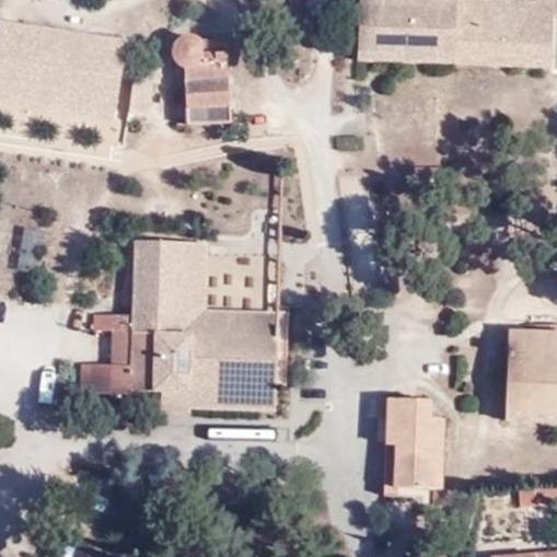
[(454,56),(454,65),(552,68),(553,19),(360,10),(359,53),(454,56)]
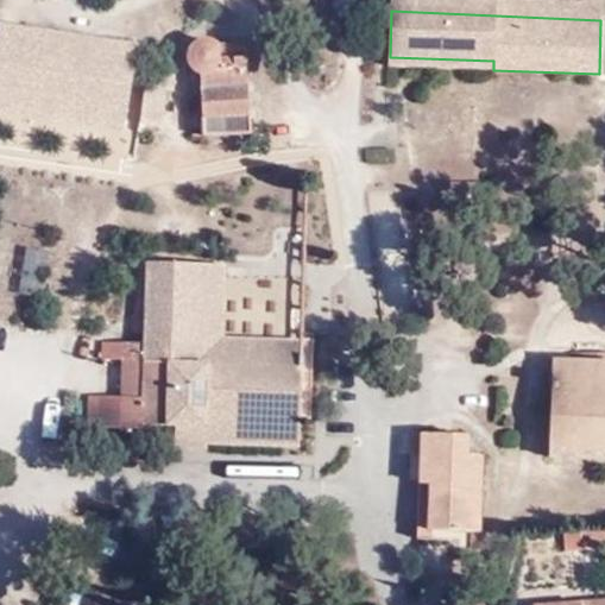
[(138,35),(0,16),(0,101),(126,123),(138,35)]
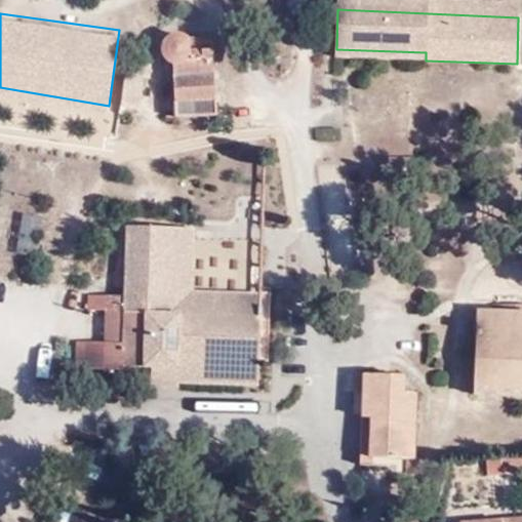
[(172,96),(172,107),(192,106),(193,115),(214,115),(211,36),(189,37),(186,35),(181,33),(175,32),(170,33),(165,34),(162,37),(158,41),(157,46),(155,51),(156,56),(158,61),(160,66),(164,69),(166,96),(172,96)]
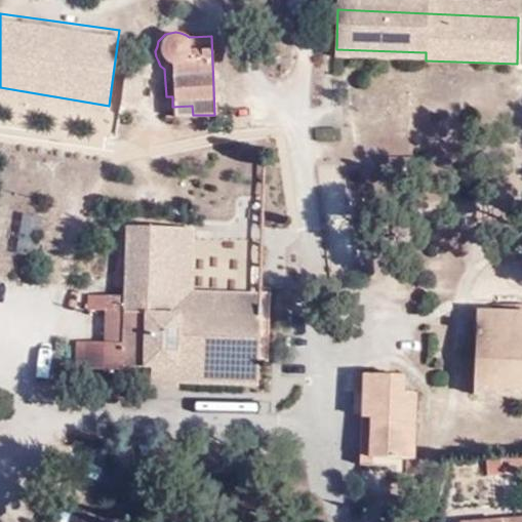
[(336,56),(426,61),(426,52),(336,49),(336,56)]
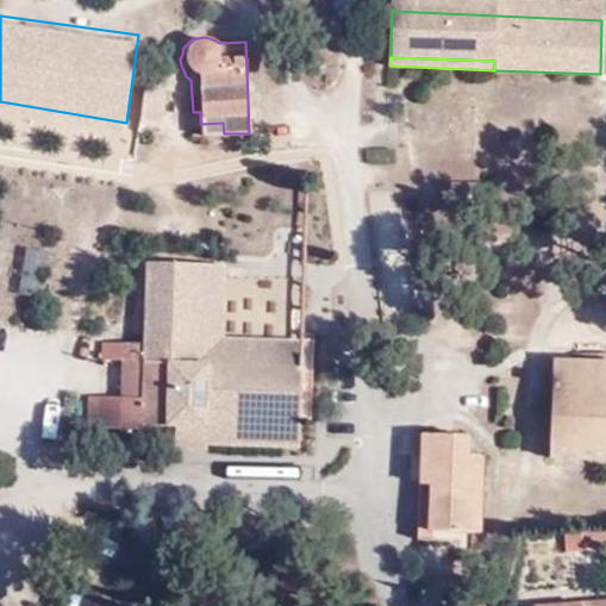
[(224,133),(223,123),(200,124),(201,135),(224,133)]
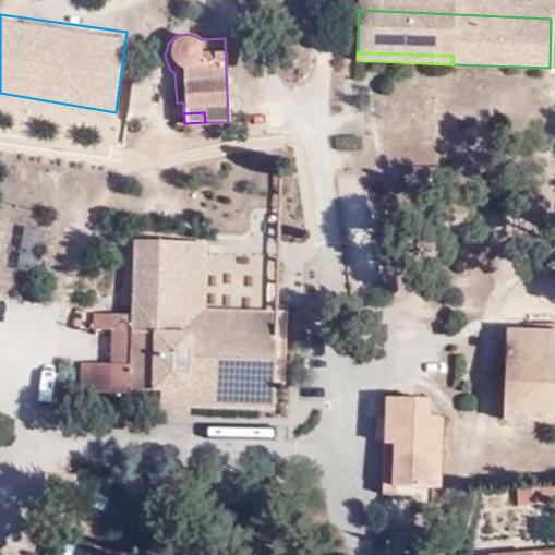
[(186,379),(273,383),(274,336),(178,333),(181,240),(133,238),(131,308),(110,308),(109,393),(134,393),(134,388),(186,389),(186,379)]
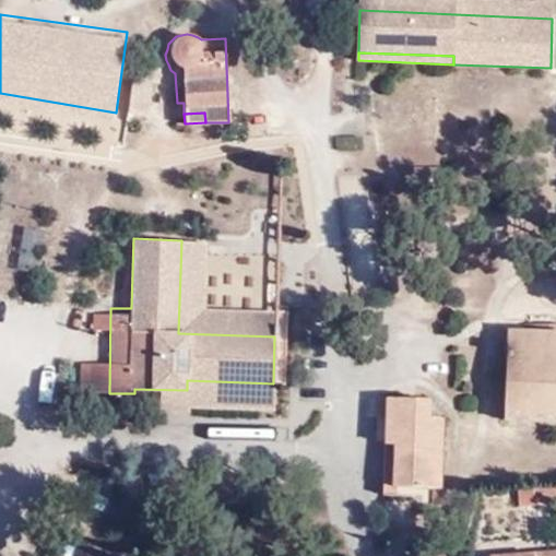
[(192,240),(181,240),(178,333),(274,336),(274,327),(190,322),(192,240)]
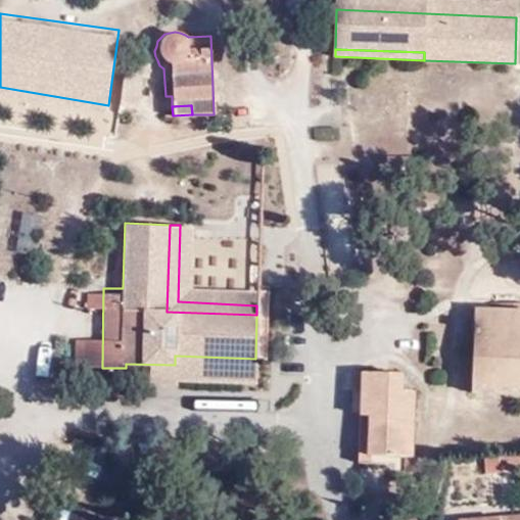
[(519,300),(476,300),(475,394),(519,394),(519,300)]
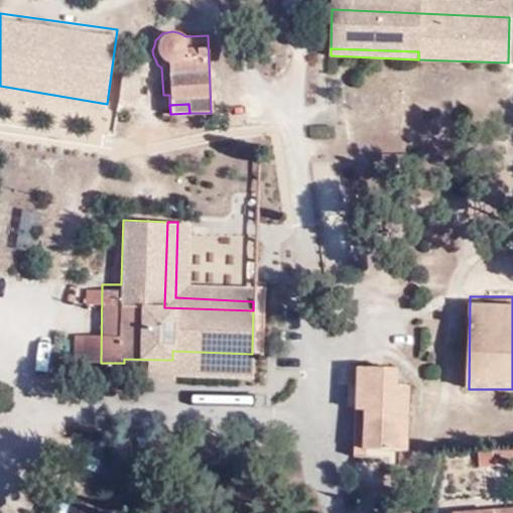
[(252,354),(172,351),(172,360),(252,363),(252,354)]
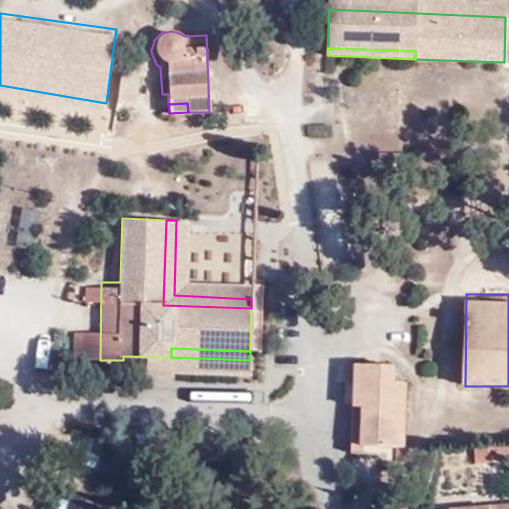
[(378,405),(376,455),(416,455),(418,385),(406,385),(407,367),(369,366),(368,405),(378,405)]
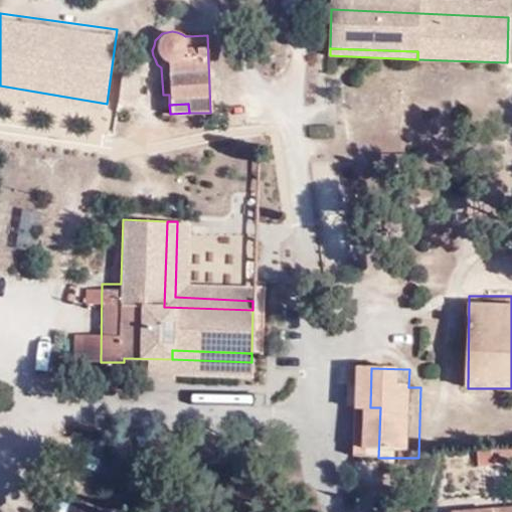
[(367,457),(378,458),(380,407),(370,407),(367,457)]
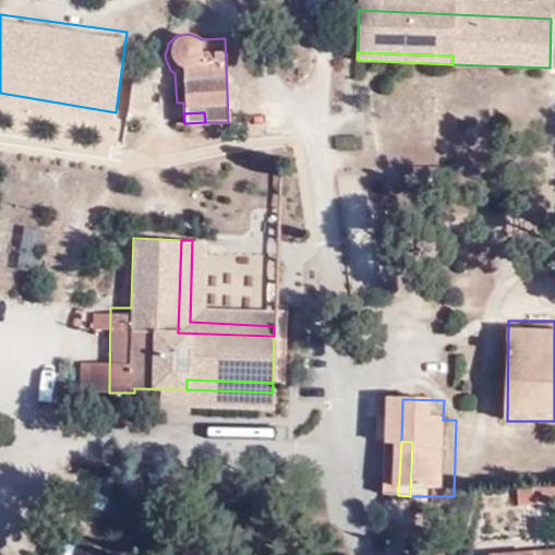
[(554,486),(538,487),(539,504),(554,502),(554,486)]
